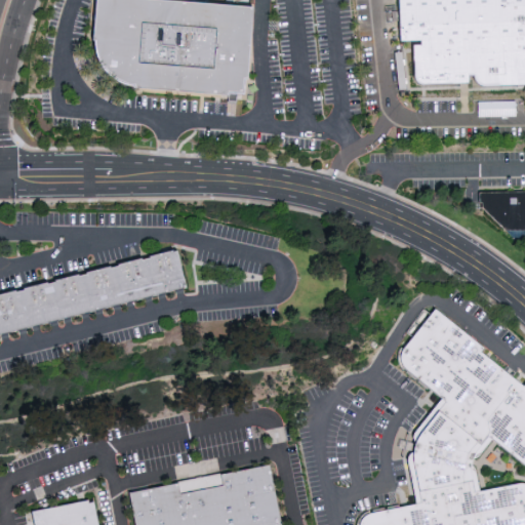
[(131,92),(115,89),(105,84),(95,74),(89,62),(88,47),(93,0),(171,0),(198,2),(254,7),(251,77),(247,77),(246,89),(131,92)]
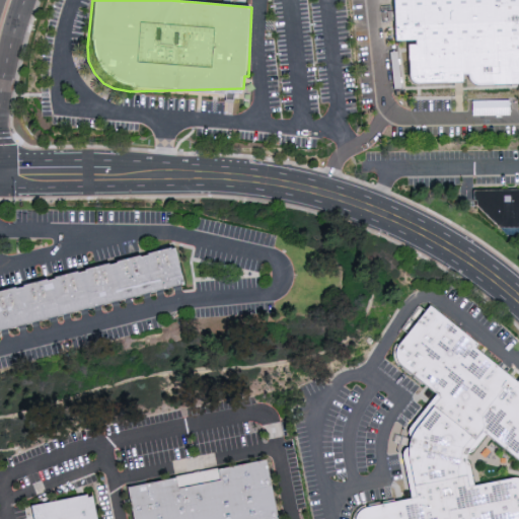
[(518,90),(479,92),(471,91),(465,86),(463,82),(458,82),(458,89),(409,90),(403,84),(402,46),(390,46),(389,0),(518,0),(518,90)]
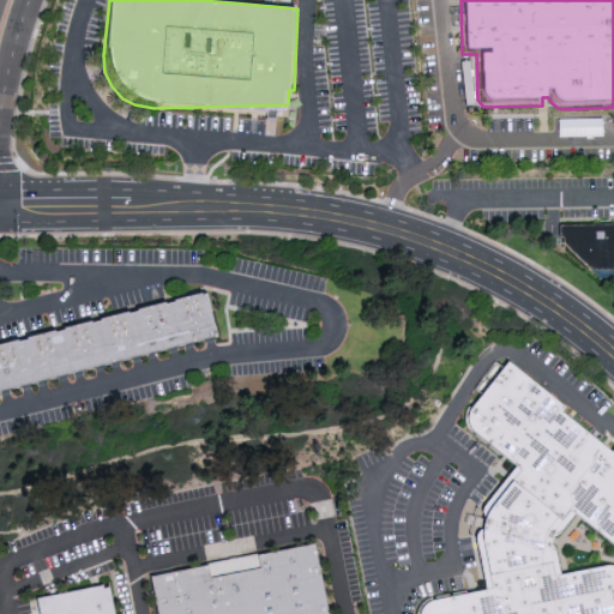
[(613,271),(589,272),(557,239),(558,226),(613,224),(613,271)]
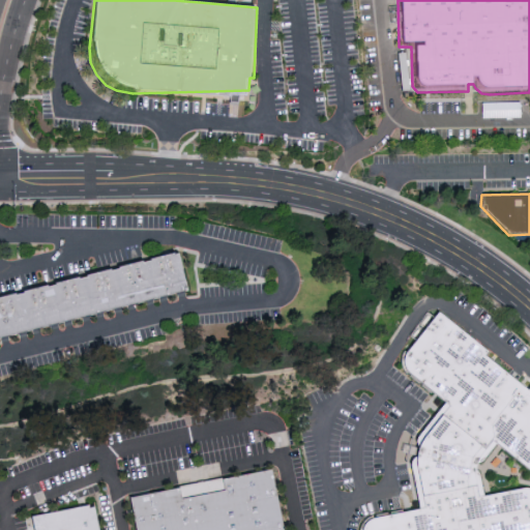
[(1,346),(0,342),(0,304),(181,259),(192,296),(1,346)]
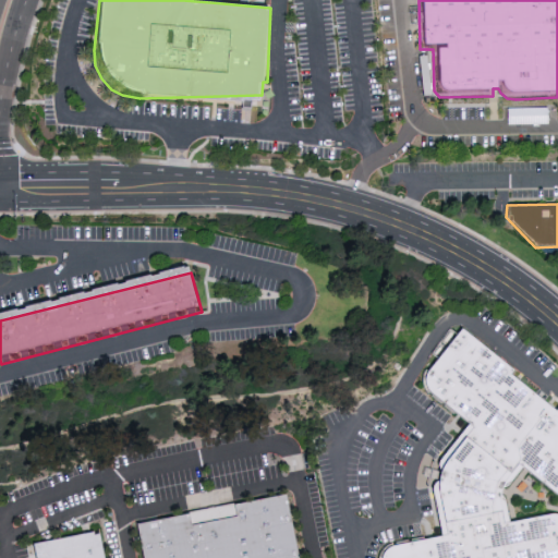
[(554,407),(557,403),(557,492),(522,463),(502,487),(508,520),(545,512),(555,512),(557,514),(557,557),(378,557),(379,554),(387,547),(400,542),(443,532),(432,487),(436,480),(439,469),(438,460),(468,424),(426,386),(424,374),(434,362),(459,324),(513,368),(510,372),(554,407)]
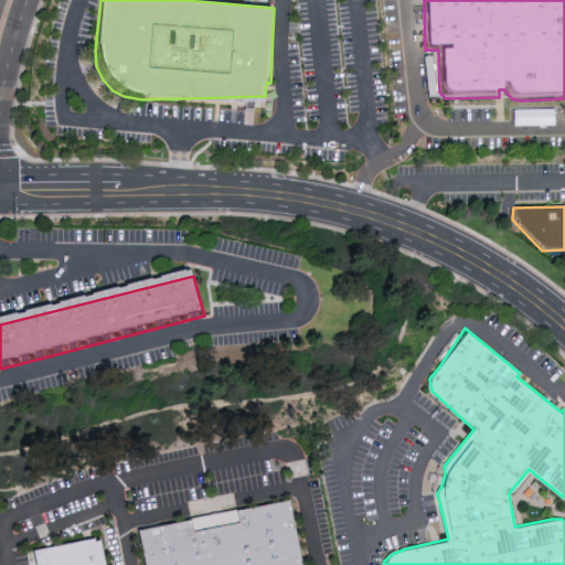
[(290,497),(305,564),(146,564),(139,529),(290,497)]
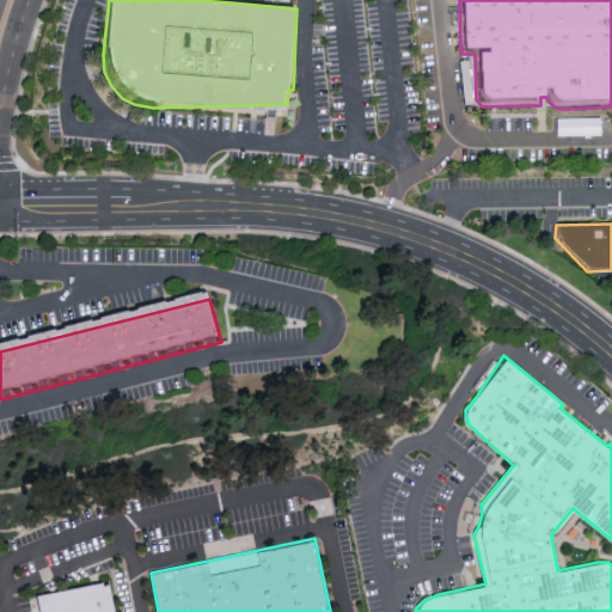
[(101,581),(102,585),(109,583),(114,611),(26,611),(25,605),(36,603),(34,595),(101,581)]
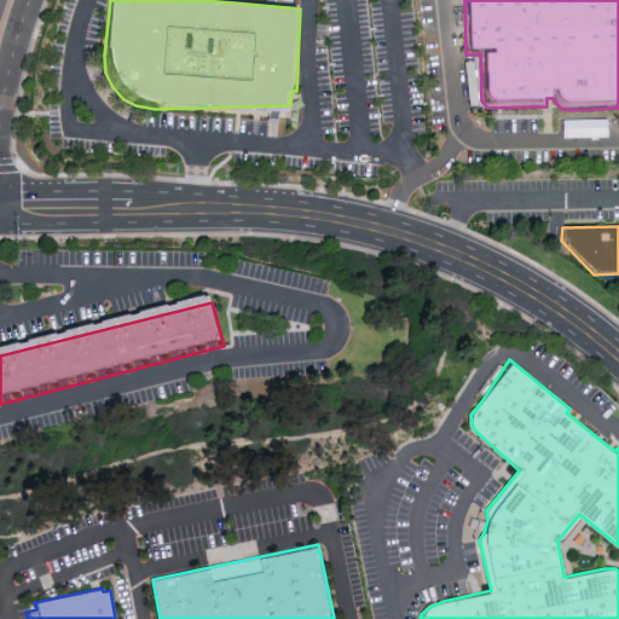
All buildings are outlined.
